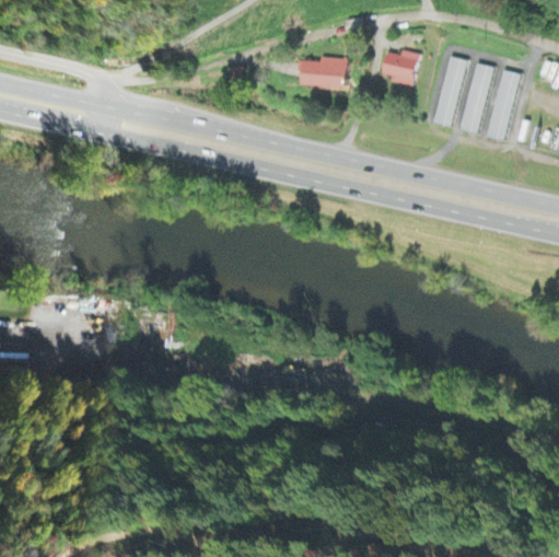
[(387,51),(382,73),(391,76),(389,81),(412,86),(421,55),(403,50),(402,56),(387,51)]
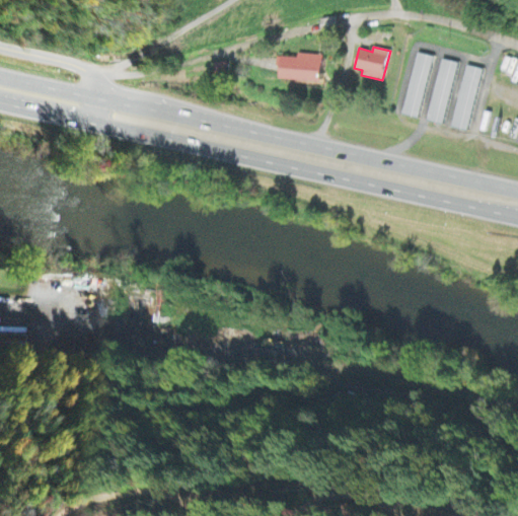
[(418,118),(433,56),(417,52),(401,114),(418,118)]
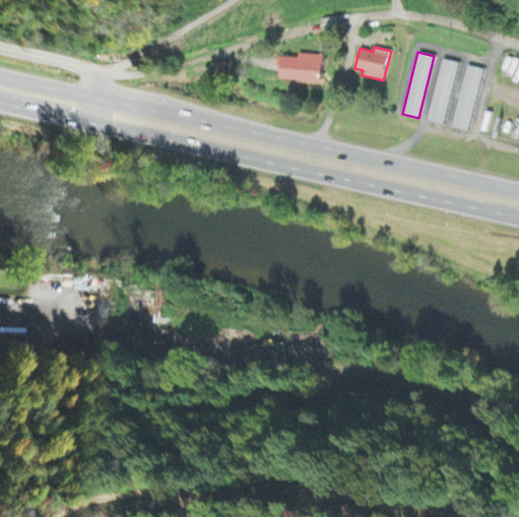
[(322,55),(298,54),(298,57),(275,56),(275,66),(280,66),(279,79),(321,81),(322,55)]
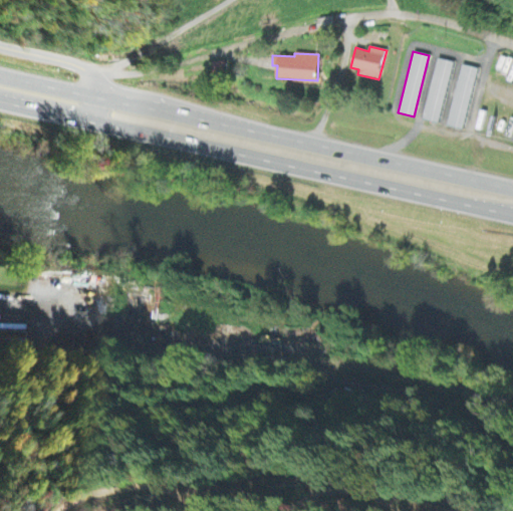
[(453,61),(437,57),(423,118),(439,122),(453,61)]
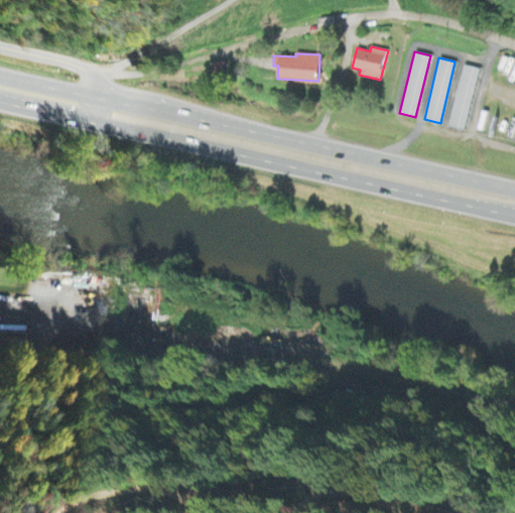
[(451,126),(467,129),(478,68),(462,65),(451,126)]
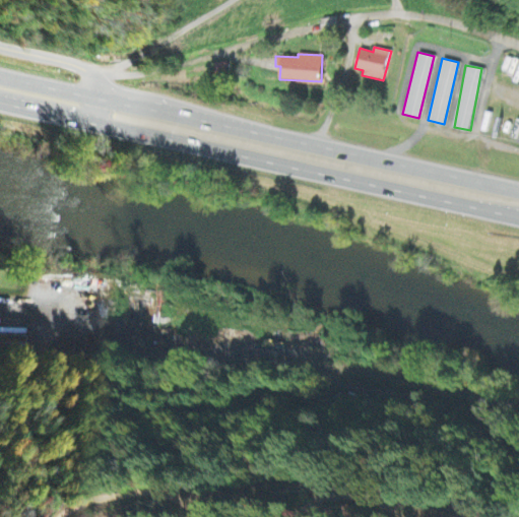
All buildings are outlined.
